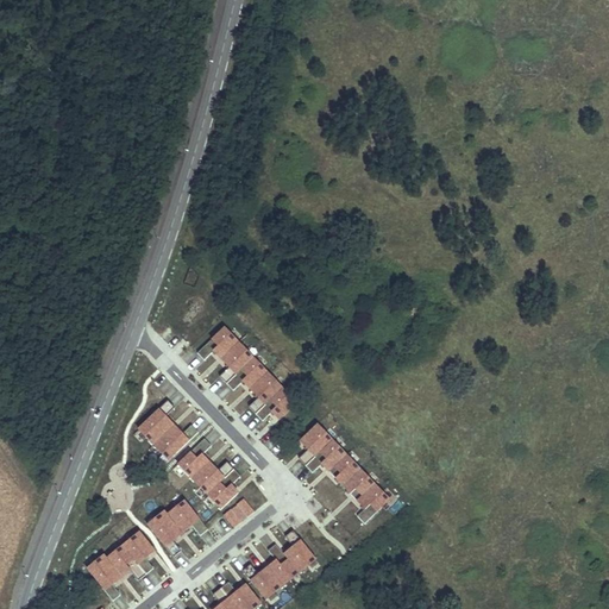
[(238,343),(224,328),(198,353),(205,360),(214,351),(221,359),(238,343)]
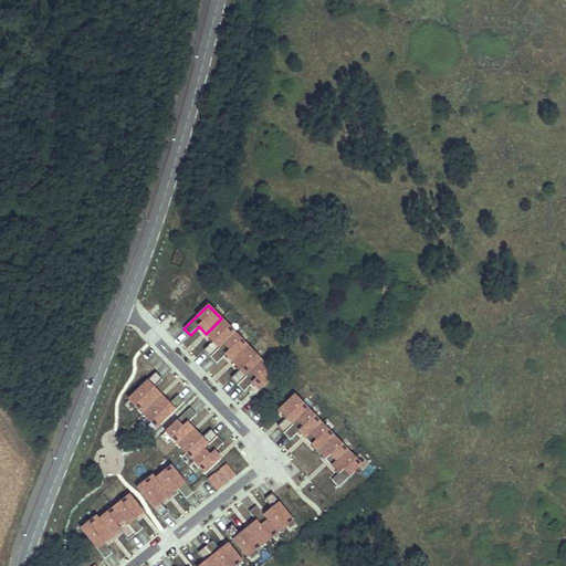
[(236,333),(221,318),(206,334),(213,342),(205,350),(211,356),(236,333)]
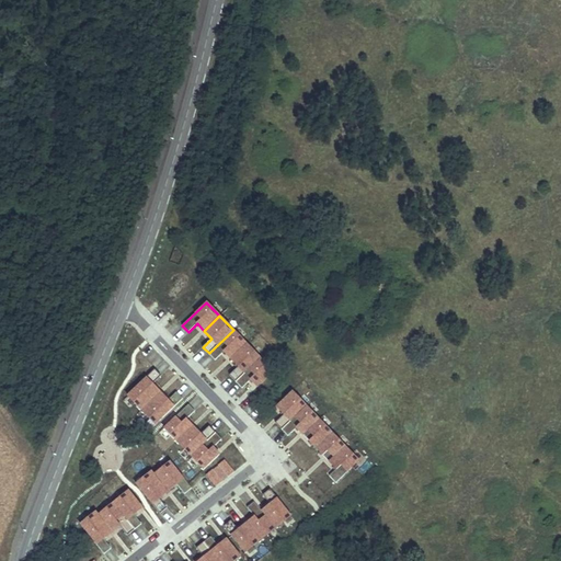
[(245,343),(233,330),(209,353),(215,359),(224,352),(230,358),(245,343)]
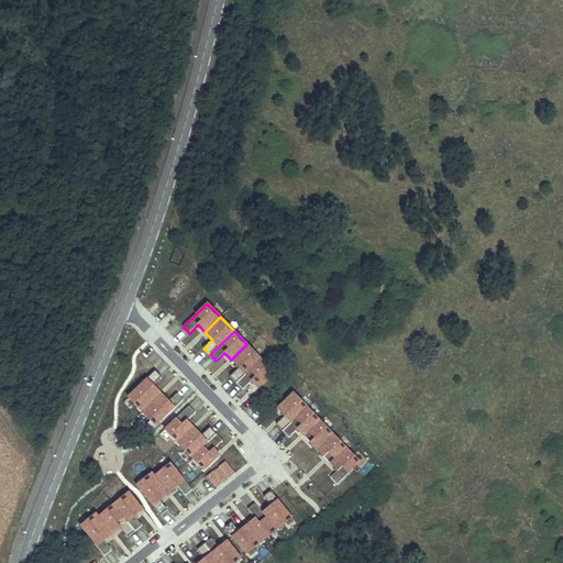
[(261,360),(246,344),(231,360),(239,368),(230,376),(236,383),(261,360)]
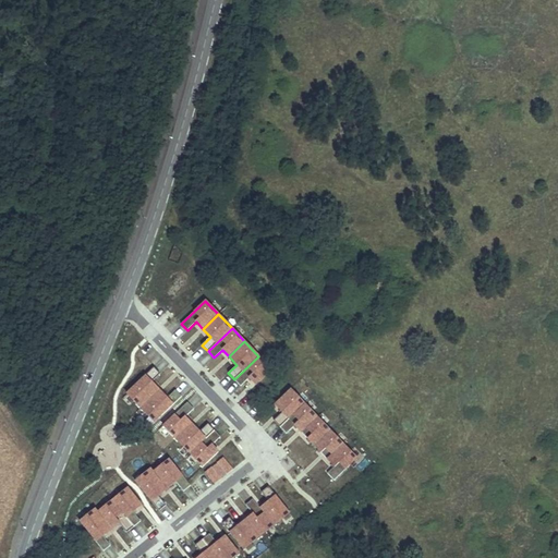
[(271,370),(258,356),(234,379),(241,386),(250,377),(256,385),(271,370)]
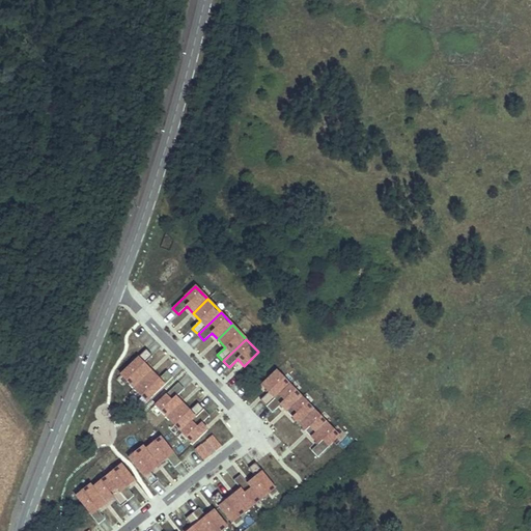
[(146,350),(120,374),(134,388),(151,371),(144,363),(152,356),(146,350)]
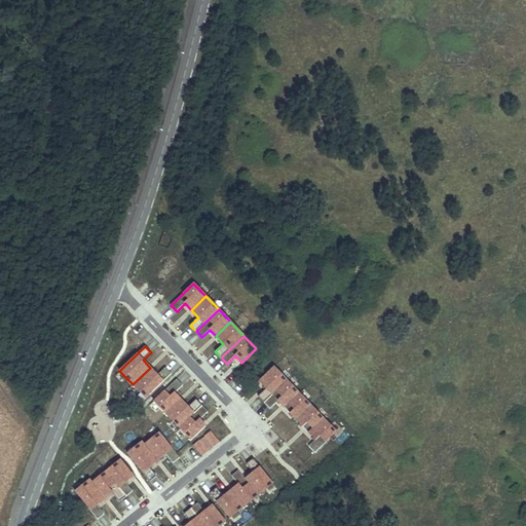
[(287,381),(273,367),(259,381),(266,388),(258,397),(264,403),(287,381)]
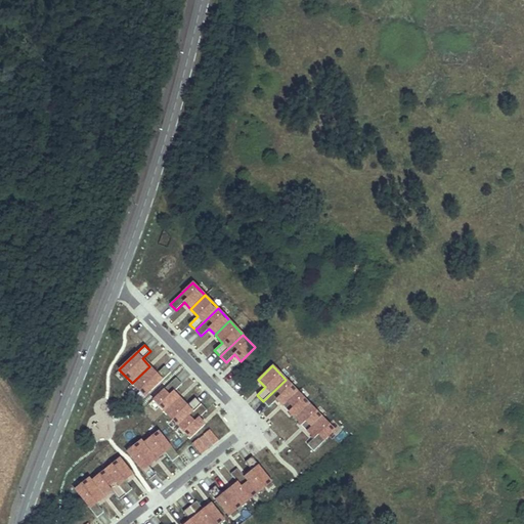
[(149,366),(132,383),(145,396),(171,373),(165,366),(157,374),(149,366)]
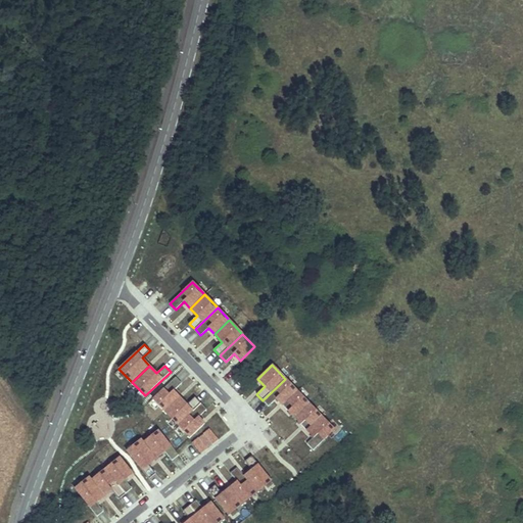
[(176,377),(153,398),(164,412),(180,397),(174,391),(182,383),(176,377)]
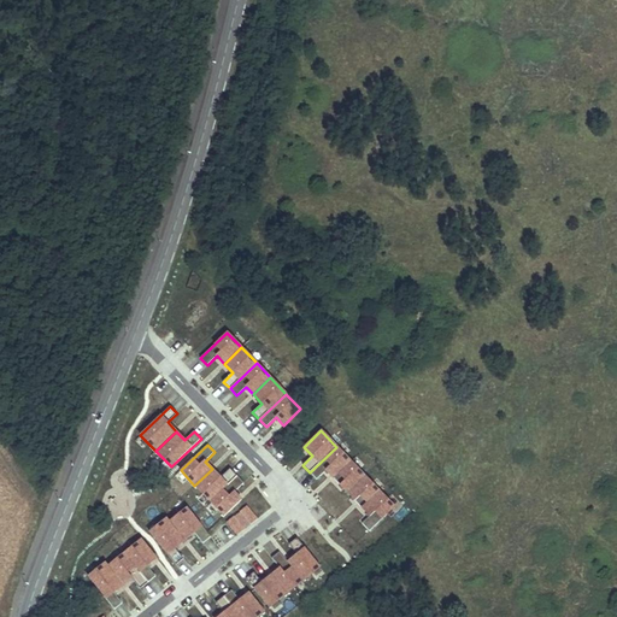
[(351,462),(336,447),(310,472),(317,480),(327,470),(334,477),(351,462)]
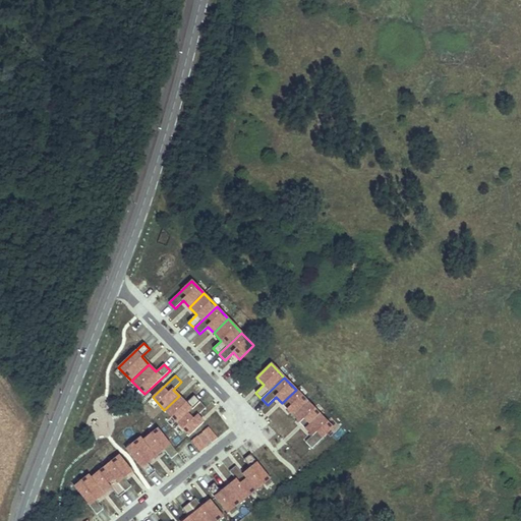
[(296,390),(282,403),(293,416),(307,402),(296,390)]
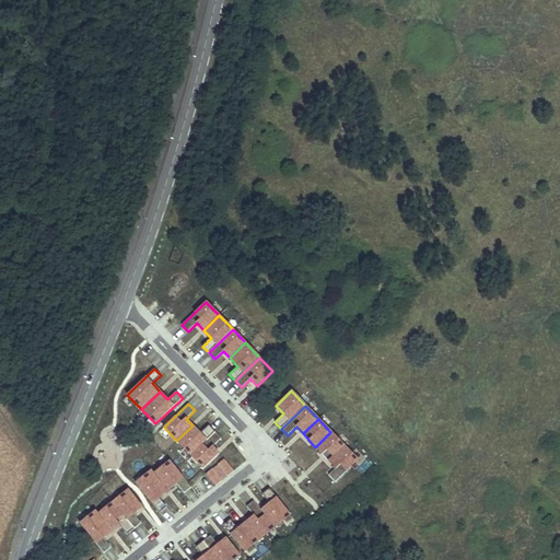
[(193,426),(176,441),(190,455),(214,432),(209,426),(200,434),(193,426)]
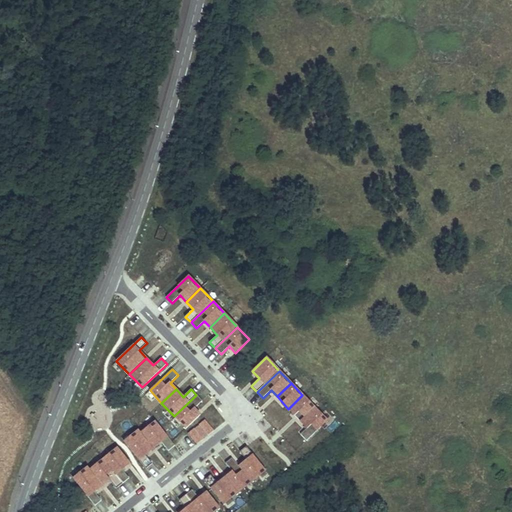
[(196,395),(174,416),(186,428),(200,414),(194,408),(202,401),(196,395)]
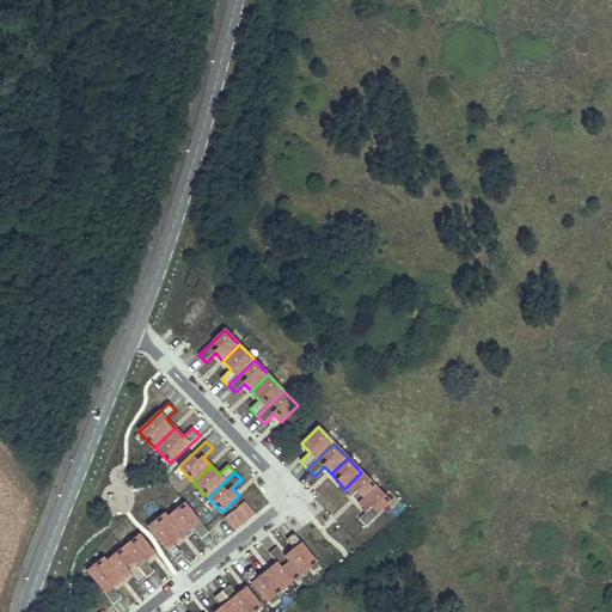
[(361,472),(344,489),(359,503),(375,487),(361,472)]
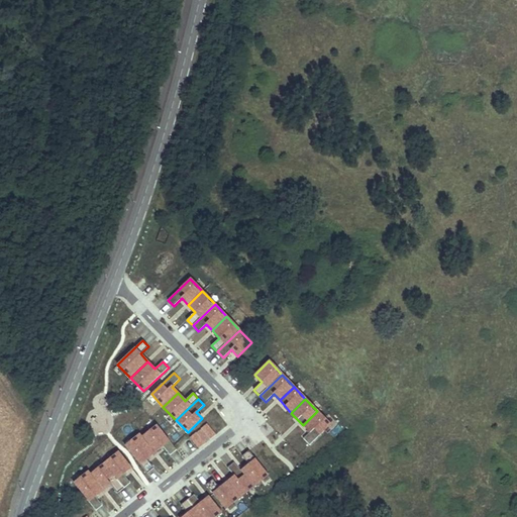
[(317,411),(303,425),(310,432),(303,438),(309,445),(330,425),(317,411)]
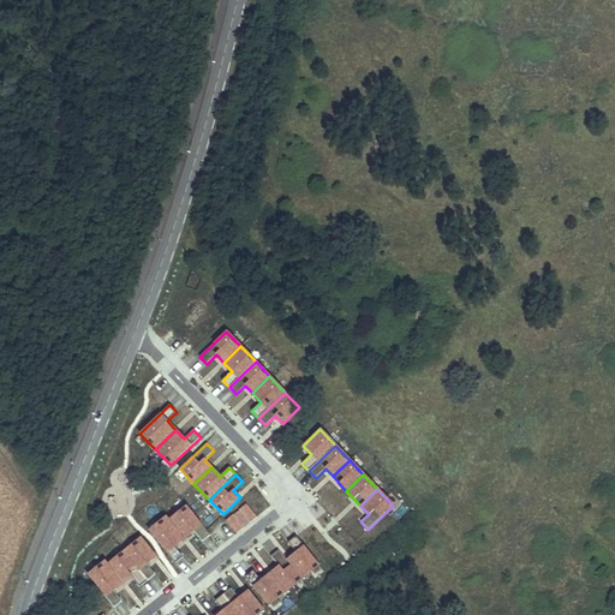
[(248,505),(239,508),(248,523),(256,518),(248,505)]
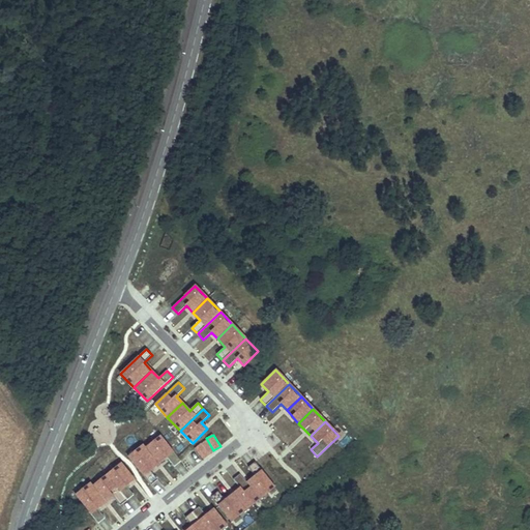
[(182,462),(162,437),(147,449),(159,465),(168,459),(175,467),(182,462)]
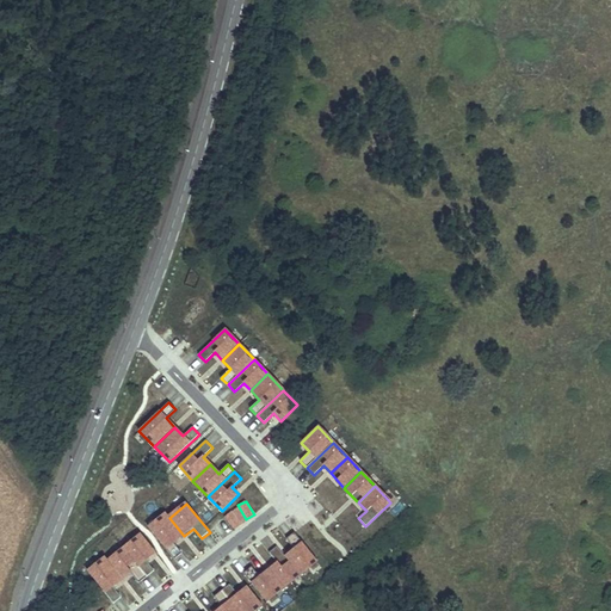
[(224,520),(236,528),(241,519),(229,512),(224,520)]
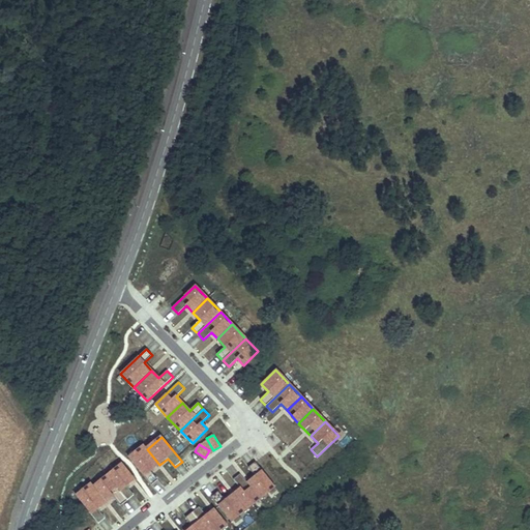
[(151,472),(159,465),(147,449),(144,446),(129,458),(152,486),(158,480),(151,472)]
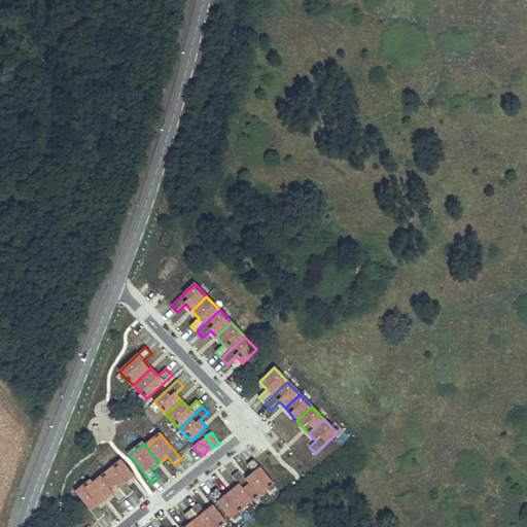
[(252,454),(264,462),(268,455),(256,448),(252,454)]
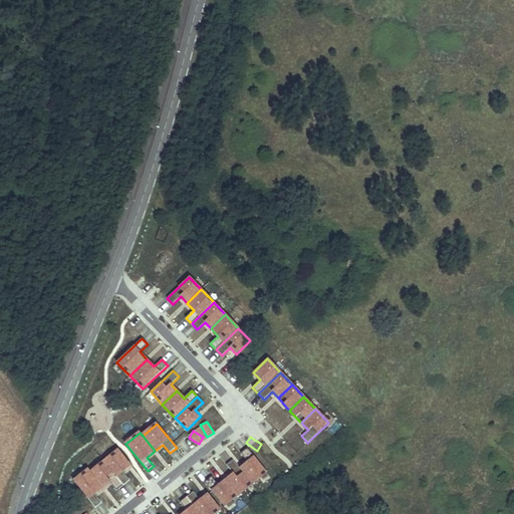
[(253,485),(268,473),(248,449),(242,455),(248,463),(241,470),(253,485)]
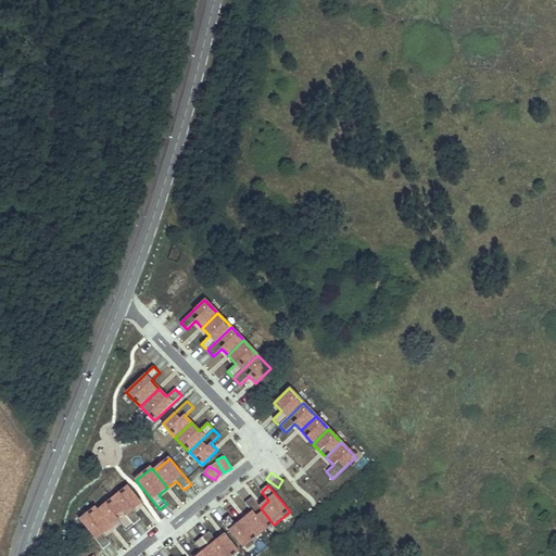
[(134,510),(142,504),(129,487),(113,500),(134,526),(141,520),(134,510)]
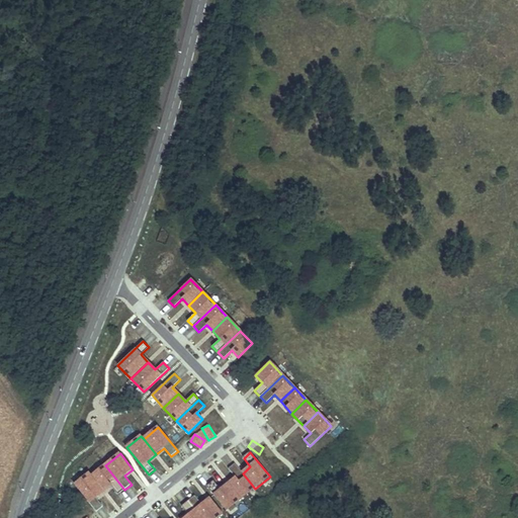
[(242,500),(255,489),(243,473),(236,464),(229,469),(236,479),(229,484),(242,500)]
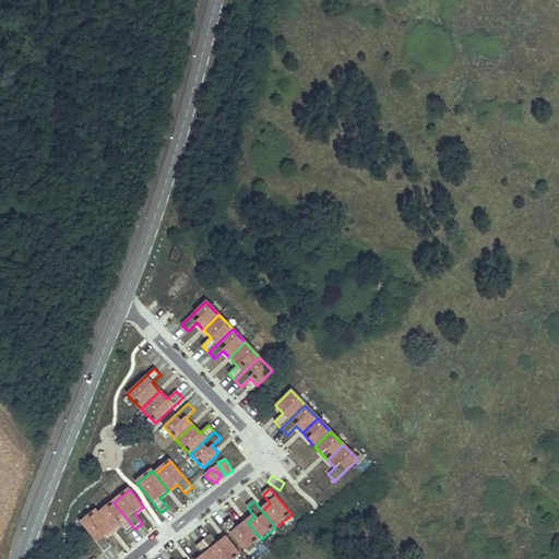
[(128,534),(134,528),(114,502),(99,513),(113,531),(120,524),(128,534)]
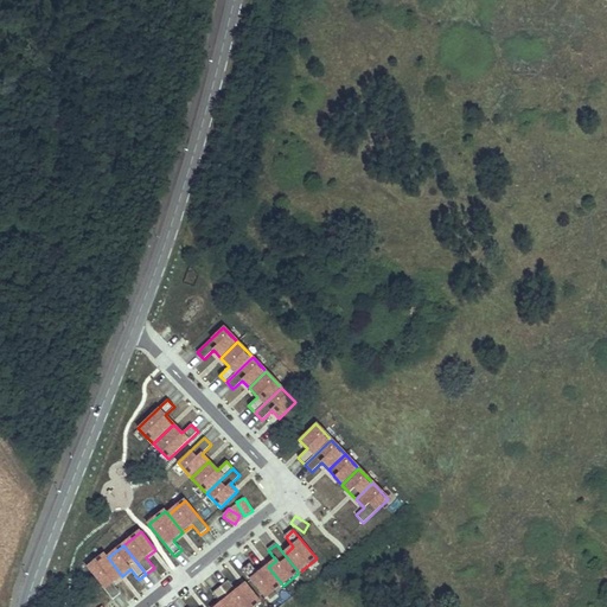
[(113,583),(122,576),(108,557),(106,555),(88,568),(114,600),(121,594),(113,583)]
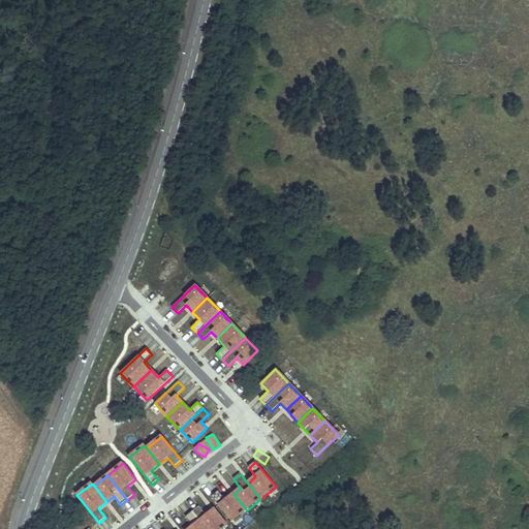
[(231,522),(247,510),(234,494),(225,501),(218,492),(212,497),(231,522)]
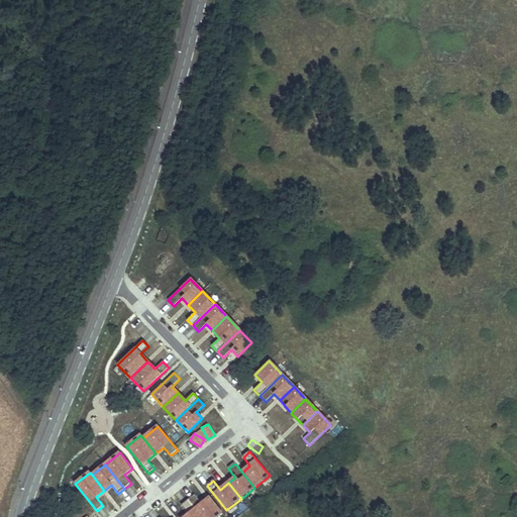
[(201,516),(217,516),(222,513),(210,498),(202,504),(195,495),(189,501),(201,516)]
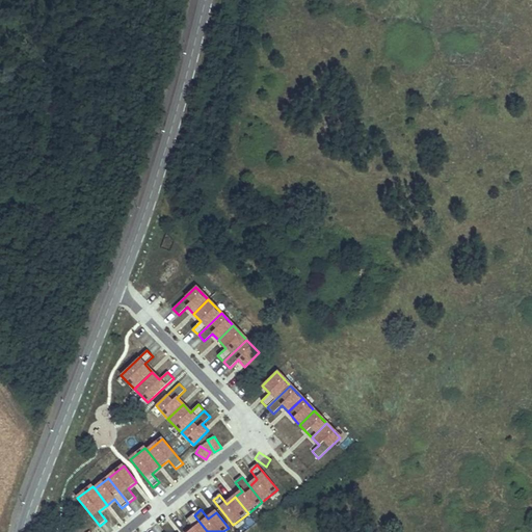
[(207,531),(194,515),(187,521),(194,529),(190,531),(207,531)]
